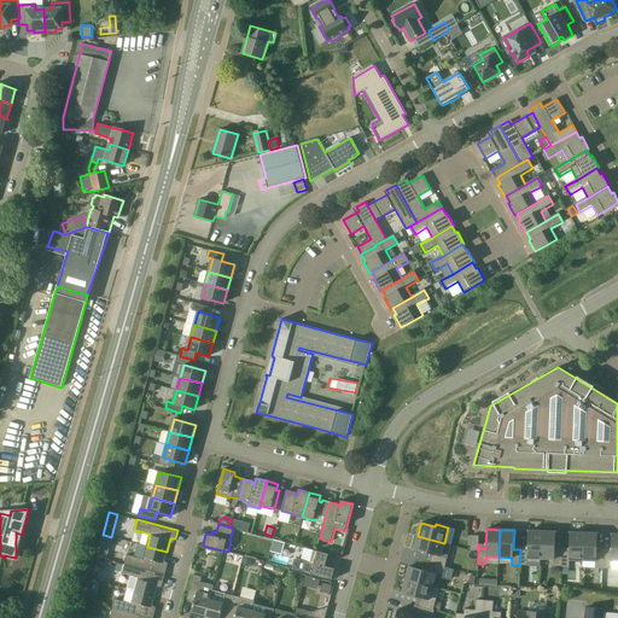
[(541,559),(542,531),(530,530),(530,531),(529,531),(528,551),(520,549),(519,565),(528,565),(528,558),(541,559)]
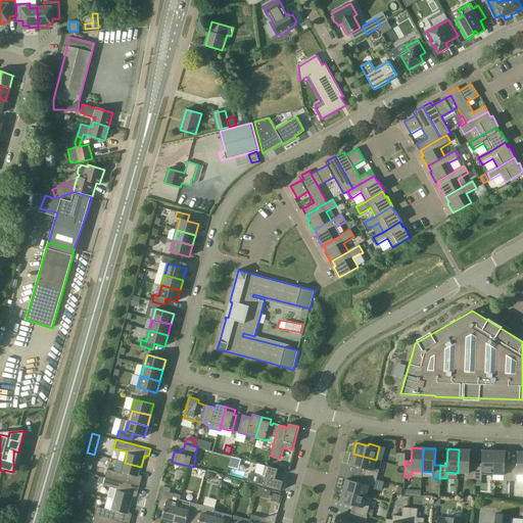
[(475,480),(476,467),(470,467),(470,449),(469,449),(459,449),(458,473),(469,473),(469,479),(475,480)]
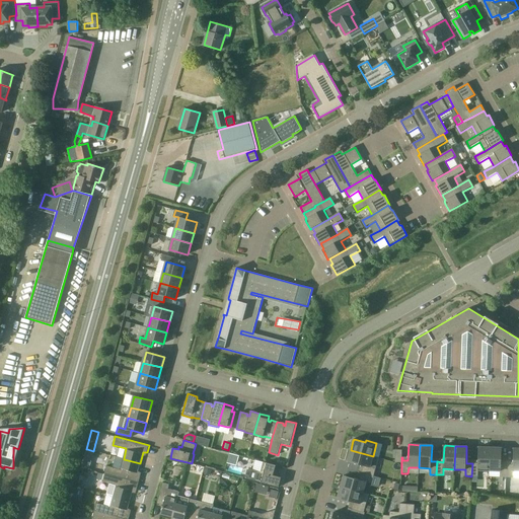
[(477,463),(472,463),(471,476),(478,476),(478,470),(490,470),(491,447),(480,447),(478,447),(477,463)]
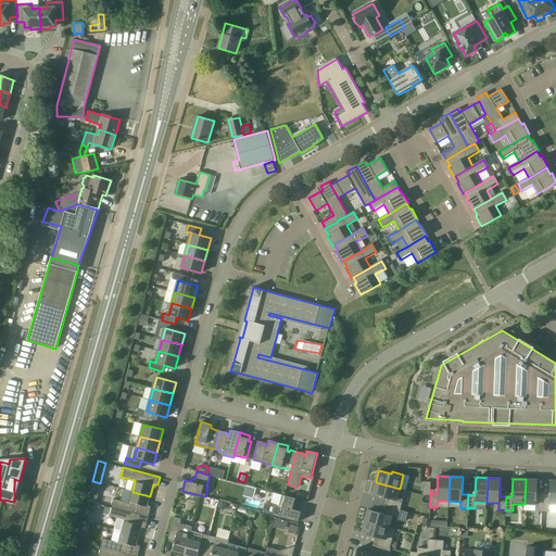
[(526,479),(525,504),(535,505),(535,512),(543,512),(543,497),(536,497),(538,480),(535,480),(526,479)]
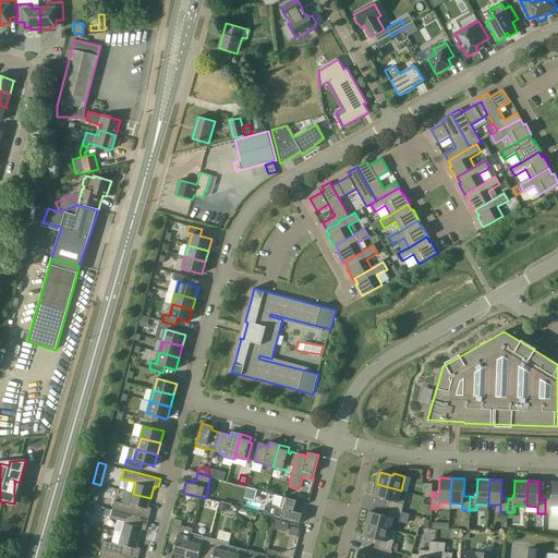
[(545,499),(545,513),(552,513),(552,507),(557,507),(557,482),(553,482),(552,500),(545,499)]
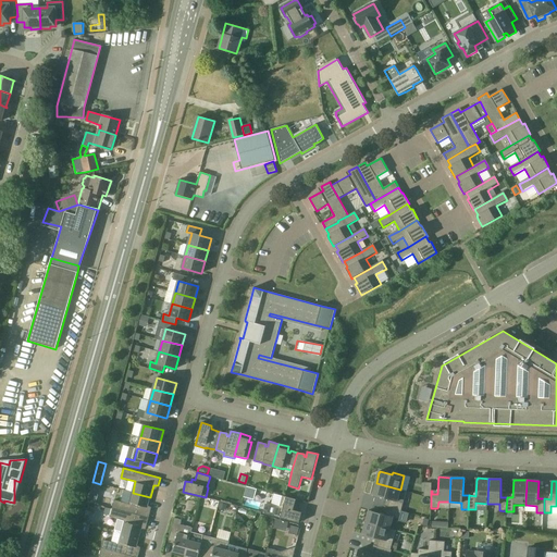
[(400,490),(376,483),(373,494),(373,495),(390,499),(388,507),(401,511),(404,503),(397,500),(400,490)]
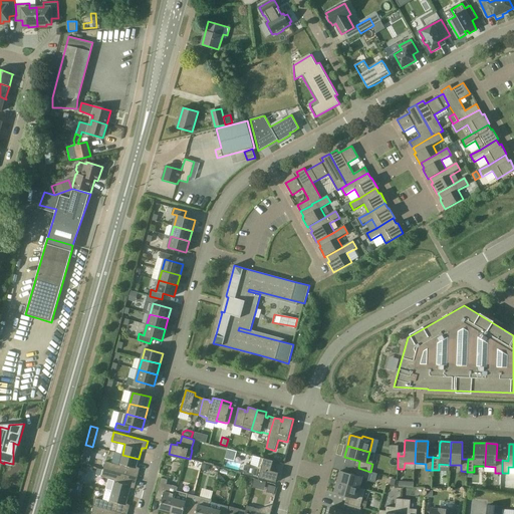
[(237,452),(227,450),(225,459),(234,461),(237,452)]
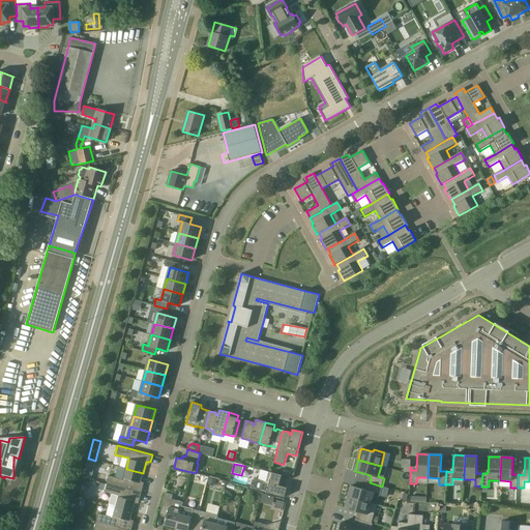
[(91,479),(94,470),(86,468),(84,477),(91,479)]
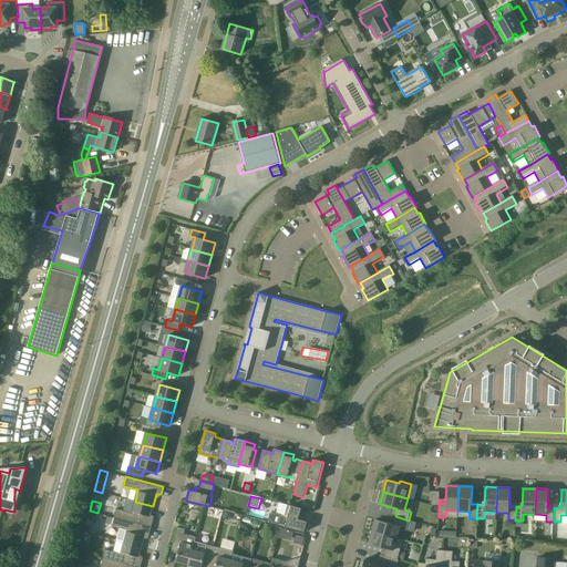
[(116,509),(114,517),(152,527),(153,521),(150,519),(153,506),(135,502),(132,513),(116,509)]
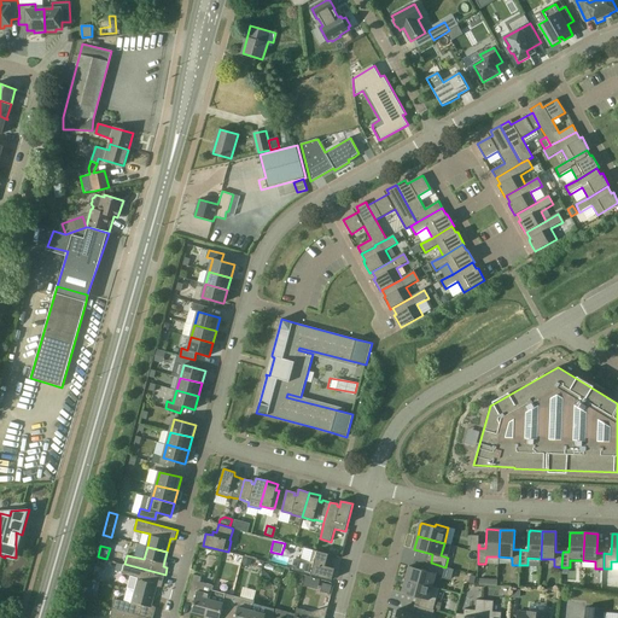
[(295,567),(293,570),(332,579),(334,569),(328,566),(330,564),(326,563),(328,554),(314,551),(310,561),(297,558),(296,559),(295,559),(292,566),(295,567)]
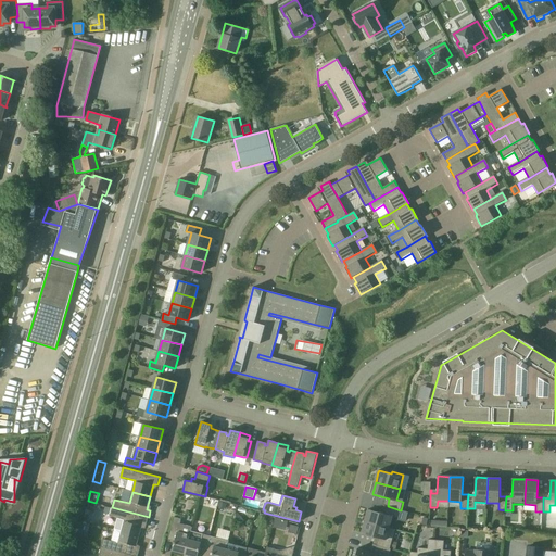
[(93,513),(97,505),(90,502),(87,509),(93,513)]
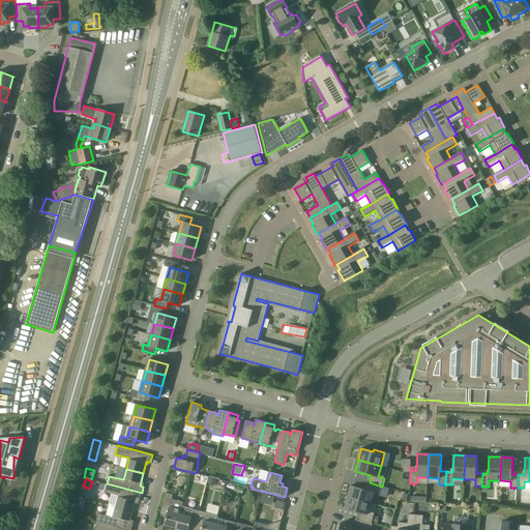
[(209,484),(209,486),(214,488),(214,486),(215,486),(216,480),(209,478),(208,483),(209,484)]
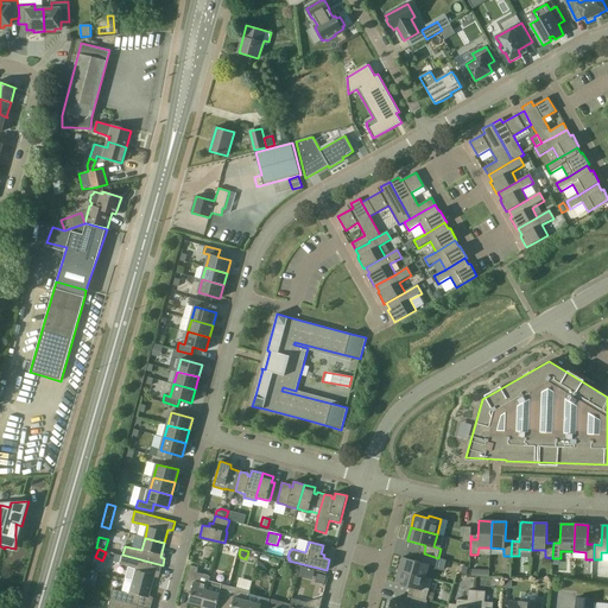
[(399,570),(425,577),(429,565),(436,567),(438,558),(424,553),(422,562),(403,557),(403,559),(401,558),(399,570)]
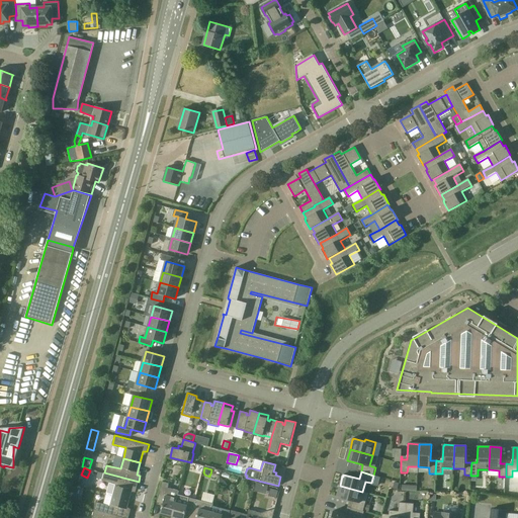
[(115,485),(113,495),(130,500),(133,488),(137,489),(139,482),(104,472),(102,481),(115,485)]
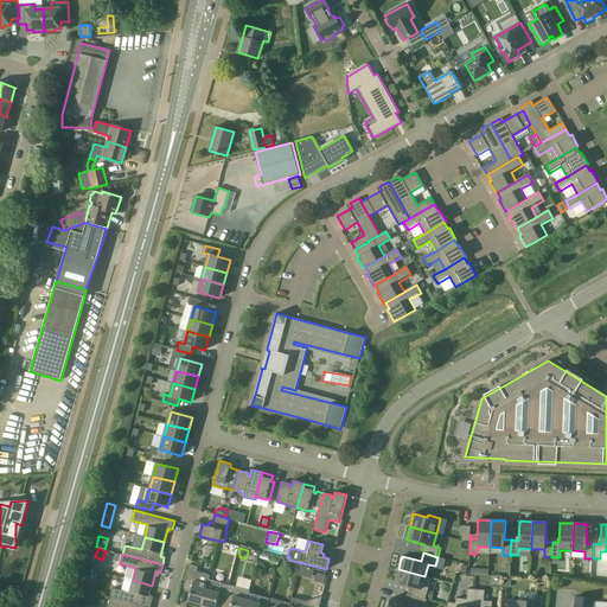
[(262,574),(267,569),(259,560),(256,569),(262,574)]
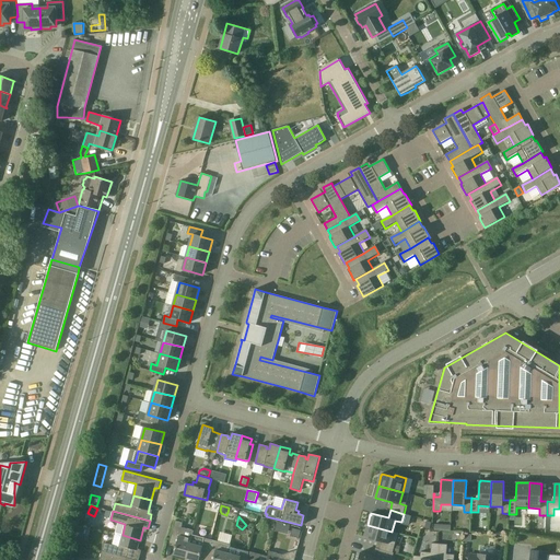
[(170,544),(176,545),(174,555),(186,558),(193,535),(194,531),(182,527),(183,523),(176,521),(170,544)]
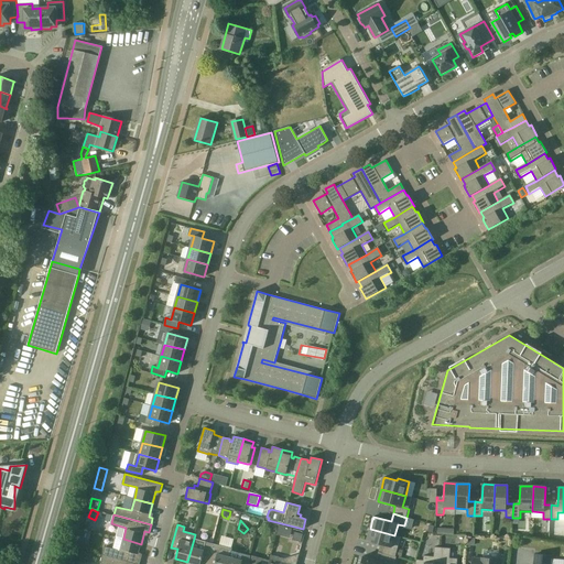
[(382,553),(397,557),(397,556),(396,556),(398,549),(391,546),(394,535),(370,529),(367,539),(367,540),(367,541),(384,545),(382,553)]
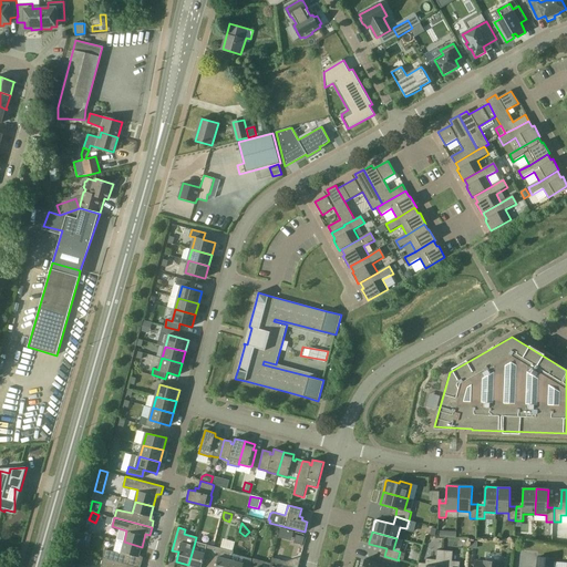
[(302,545),(303,540),(305,537),(297,535),(294,543),(296,544),(302,545)]
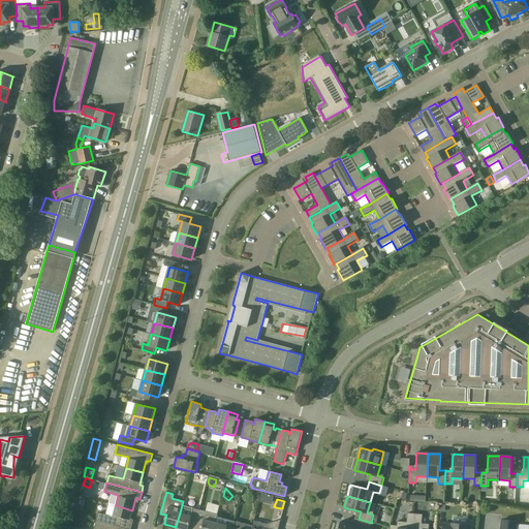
[(96,521),(126,528),(131,528),(133,523),(129,523),(132,510),(116,505),(113,517),(98,512),(96,521)]
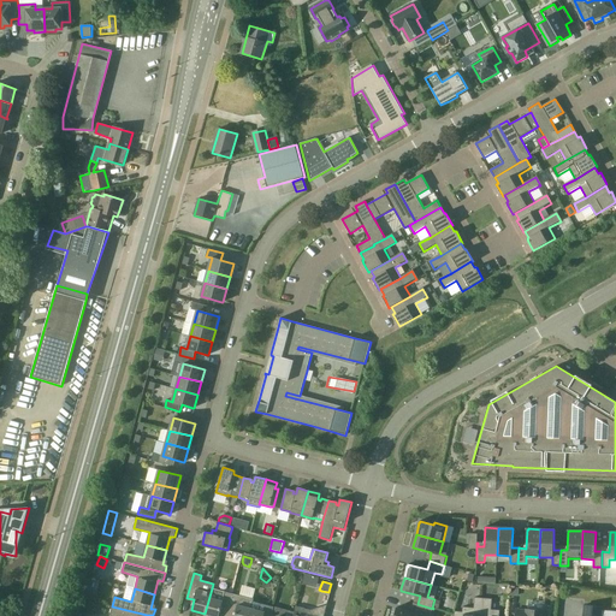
[(205,614),(203,615),(218,615),(219,615),(220,615),(226,615),(234,594),(212,588),(205,614)]
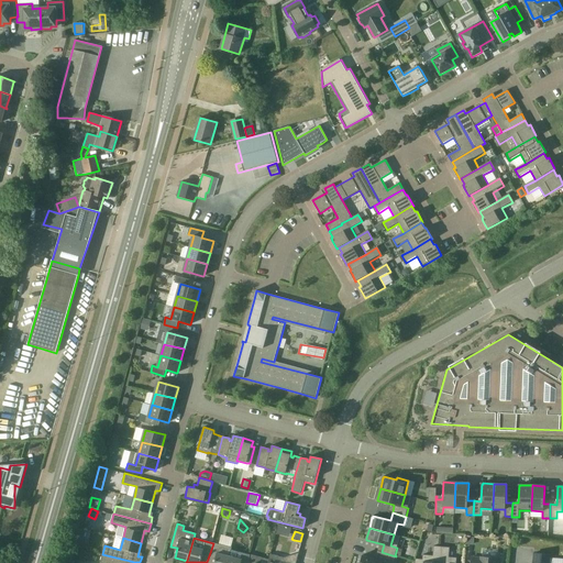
[(78,548),(87,550),(89,542),(80,541),(78,548)]
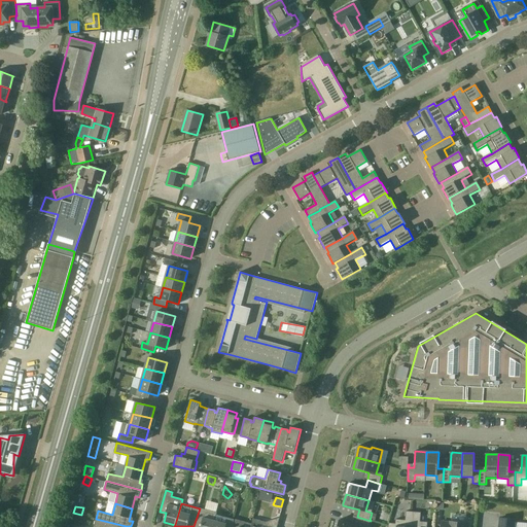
[(213,526),(216,515),(217,513),(200,508),(194,526),(213,526)]
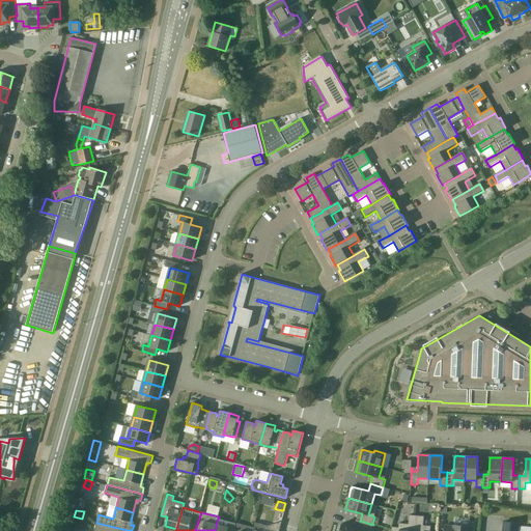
[(398,528),(392,527),(391,530),(416,530),(417,515),(410,515),(409,524),(399,524),(398,528)]
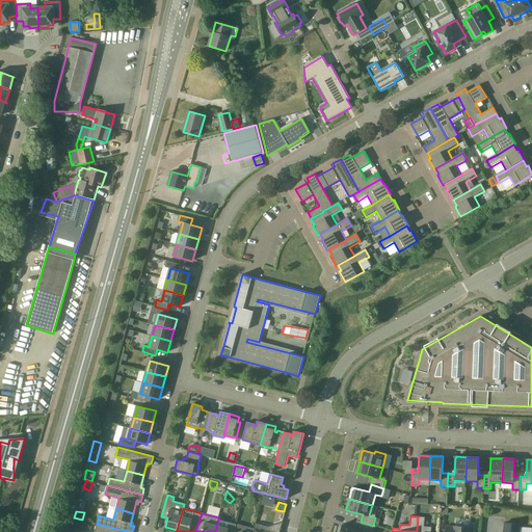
[(425,517),(418,516),(417,531),(431,531),(432,527),(424,527),(425,517)]
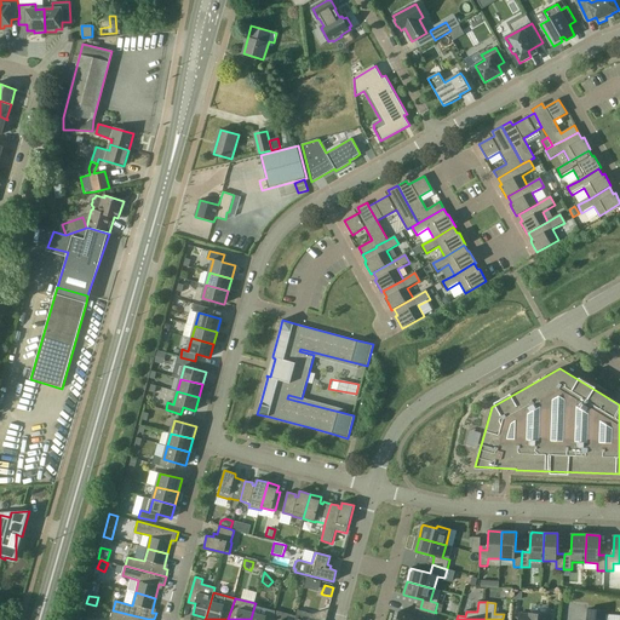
[(254,606),(251,619),(273,619),(276,610),(275,610),(254,606)]
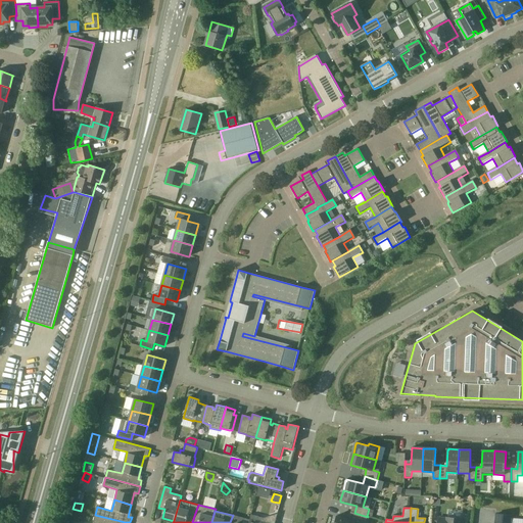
[(366,522),(368,517),(354,513),(352,520),(336,516),(336,517),(334,522),(366,522)]
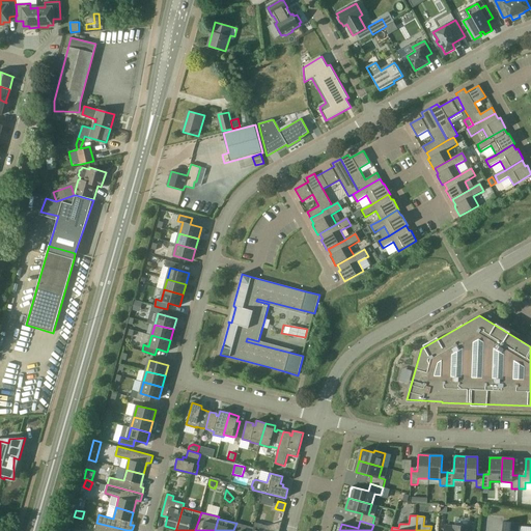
[(255,523),(254,528),(253,530),(279,530),(282,522),(281,522),(268,526),(255,523)]
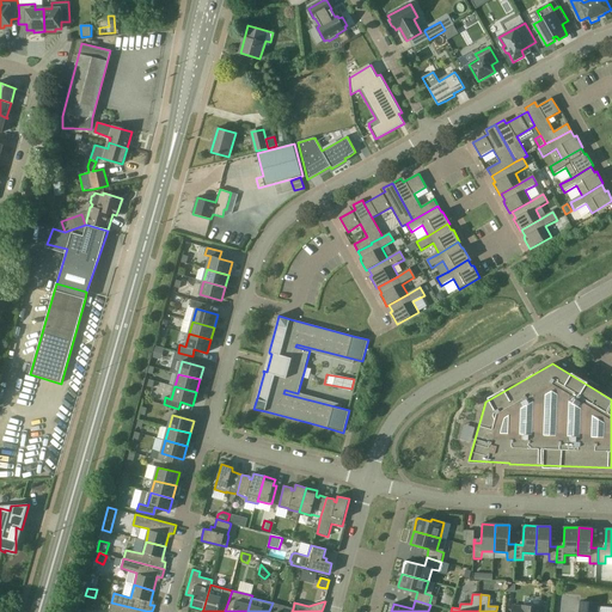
[(597,611),(598,604),(581,601),(579,611),(597,611)]
